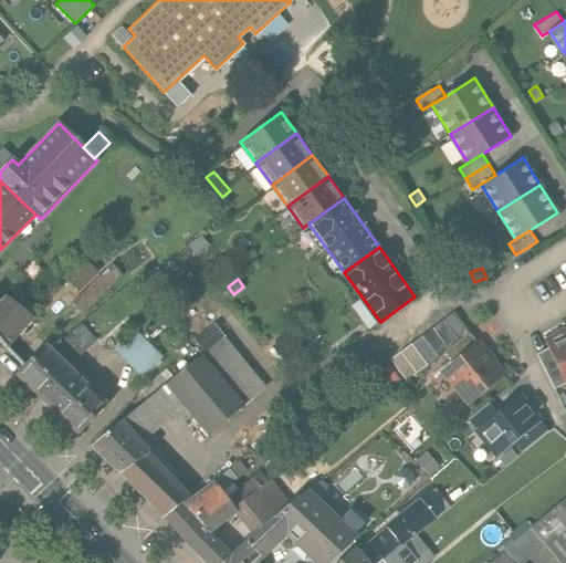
[(29,313),(4,298),(0,302),(0,340),(6,346),(29,313)]
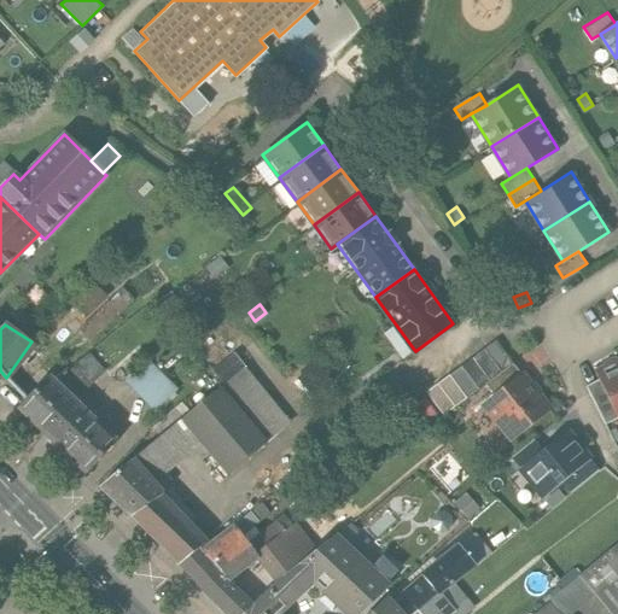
[(426,391),(443,414),(485,381),(512,362),(495,339),(426,391)]
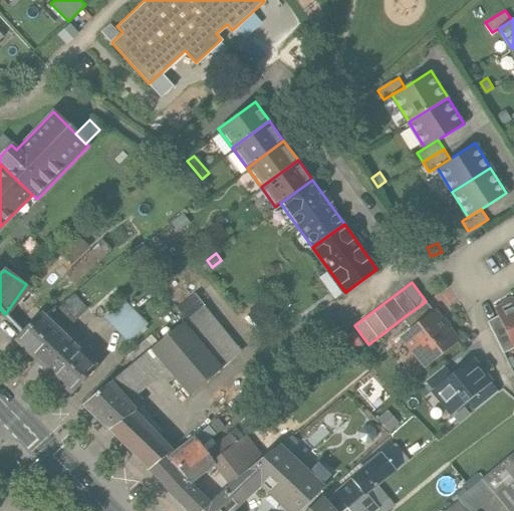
[(122,295),(103,315),(131,339),(149,320),(122,295)]
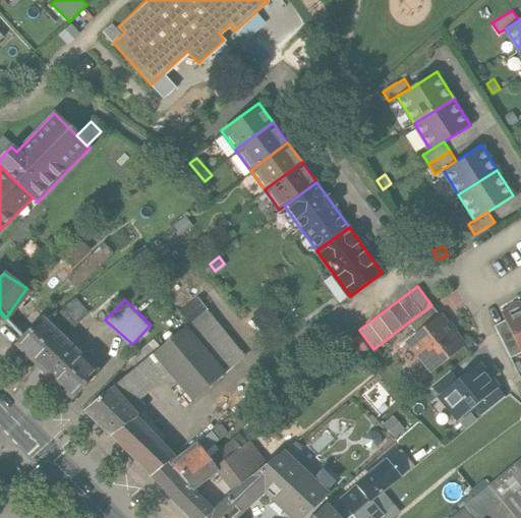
[(520,303),(503,312),(506,319),(520,349),(520,303)]
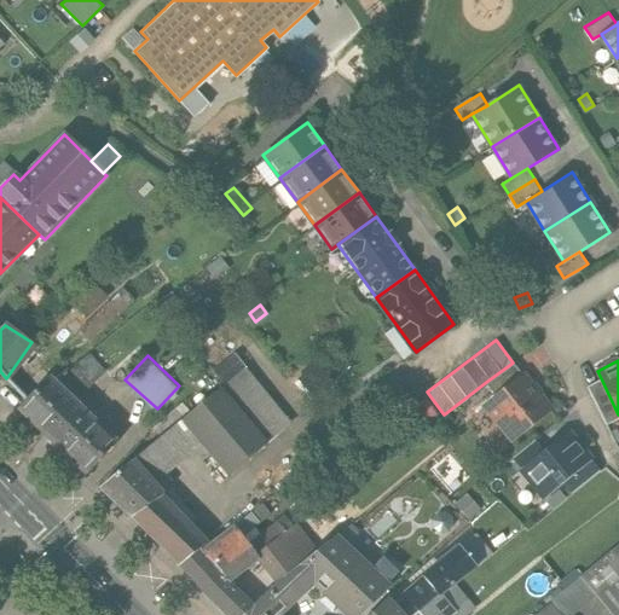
[(486,382),(496,395),(522,373),(513,363),(486,382)]
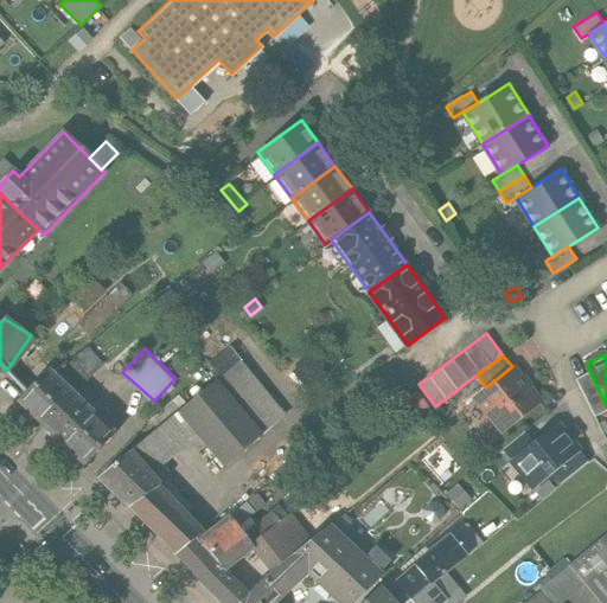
[(241,361),(216,382),(260,434),(283,414),(241,361)]
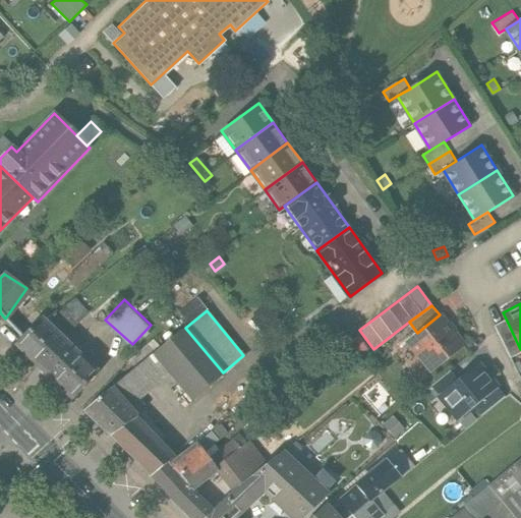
[(417,333),(406,342),(430,371),(464,344),(440,314),(417,333)]
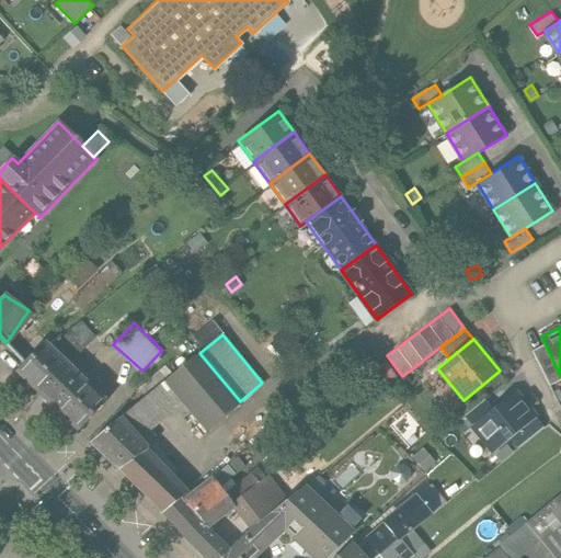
[(14,372),(47,402),(76,372),(44,341),(14,372)]
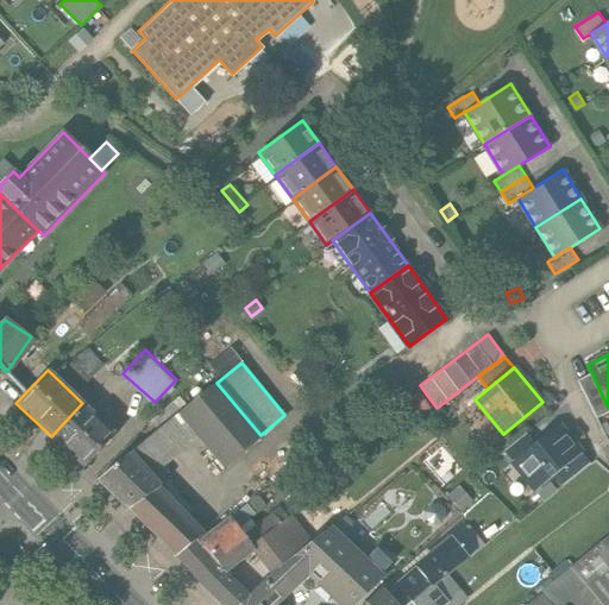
[(608,408),(591,372),(578,379),(597,416),(608,410),(608,408)]
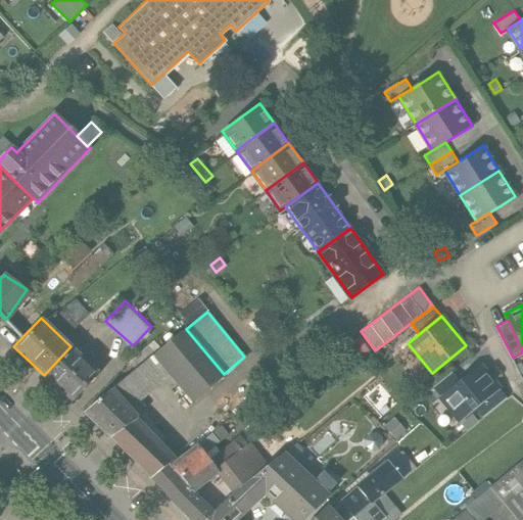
[(190,402),(224,374),(186,329),(153,357),(169,376),(190,402)]
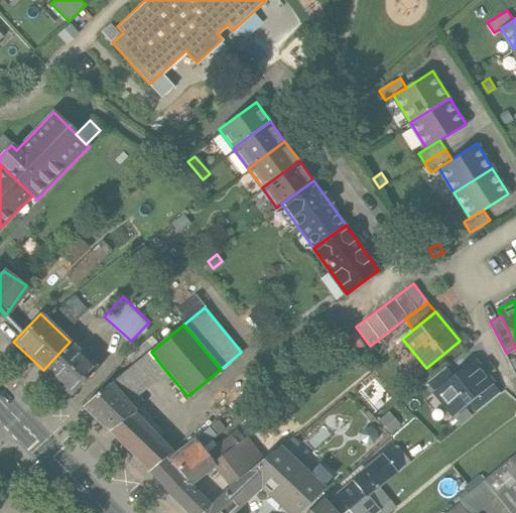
[(97,367),(70,342),(43,370),(69,395),(97,367)]
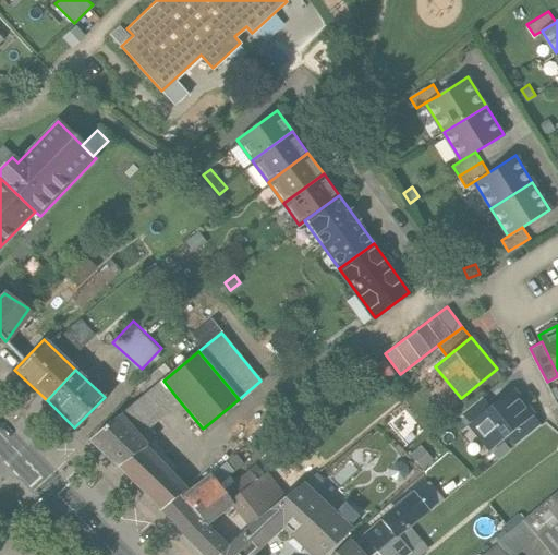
[(136,437),(180,401),(164,381),(119,418),(136,437)]
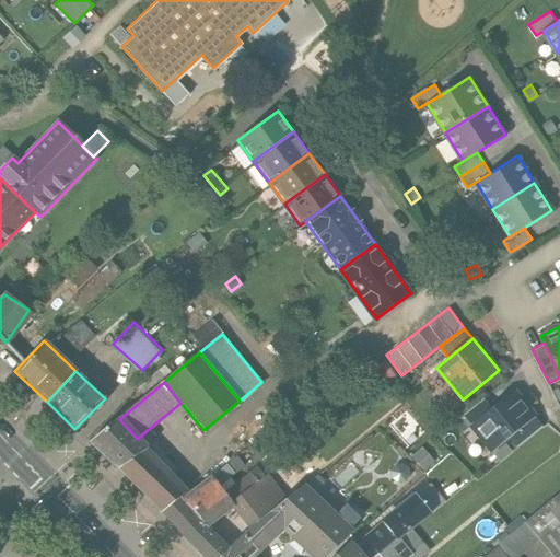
[(536,416),(510,386),(467,422),(492,453),(536,416)]
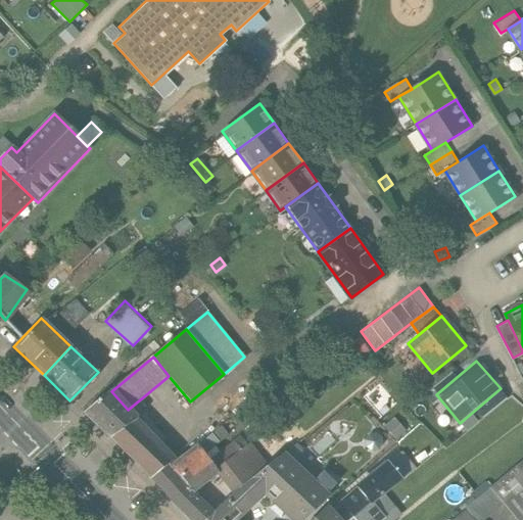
[(86,412),(111,438),(138,420),(128,410),(111,391),(86,412)]
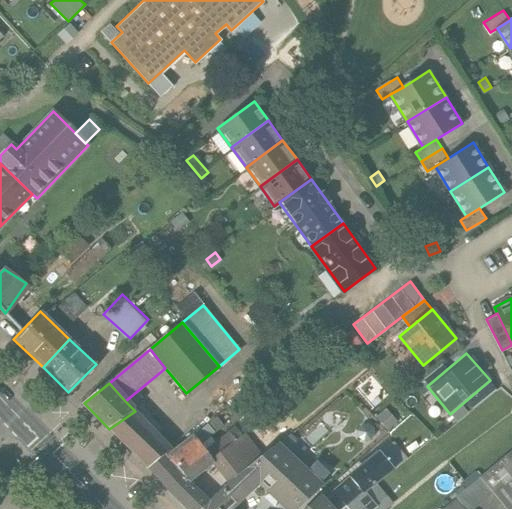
[(172,451),(135,411),(109,429),(147,469),(172,451)]
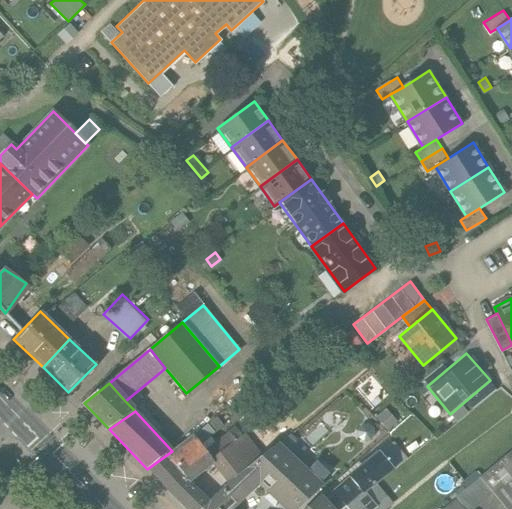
[(219,454),(237,477),(262,458),(245,433),(219,454)]
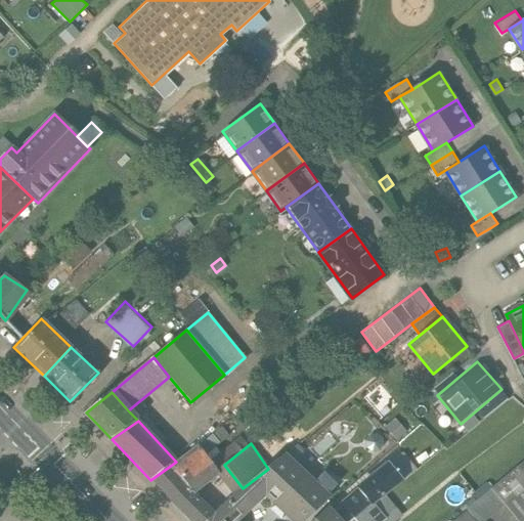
[(197,446),(176,462),(150,480),(189,520),(207,520),(213,515),(183,486),(211,467),(197,446)]
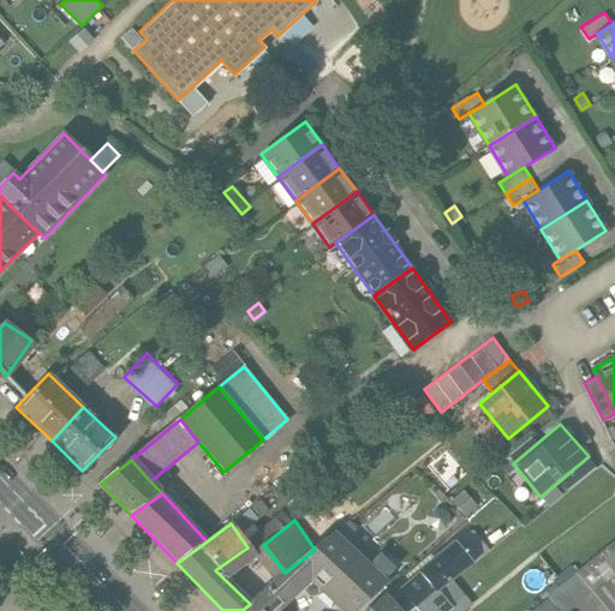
[(270,585),(250,604),(243,610),(280,610),(311,583),(341,610),(359,610),(388,583),(334,533),(315,550),(285,573),(270,585)]
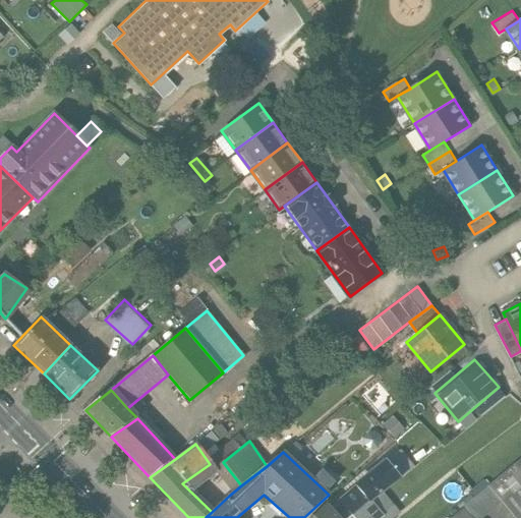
[(474,517),(481,517),(502,502),(520,486),(520,457),(464,505),(474,517)]
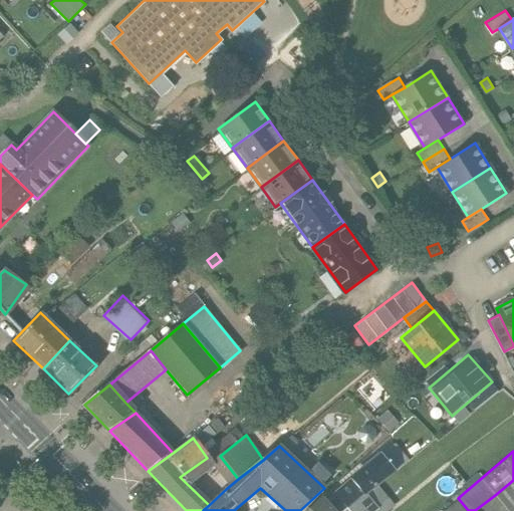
[(380,455),(350,478),(363,494),(376,484),(395,469),(380,455)]
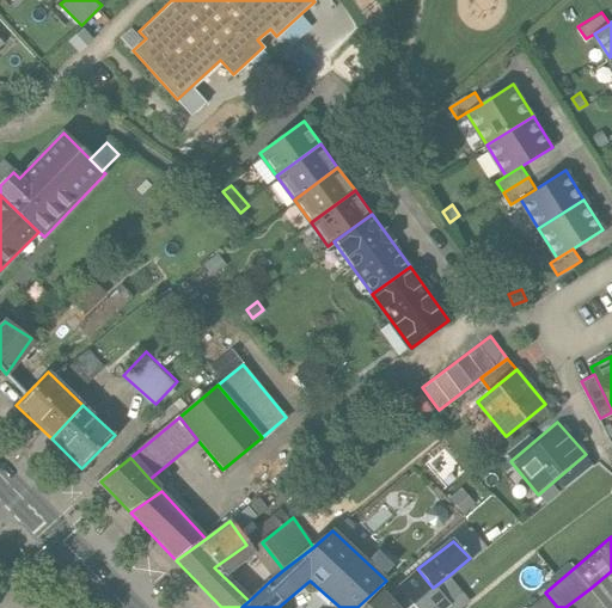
[(412,605),(433,588),(417,569),(397,587),(412,605)]
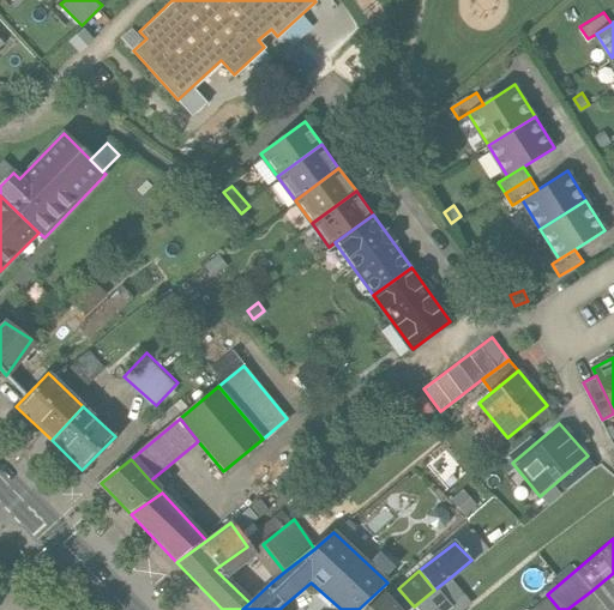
[(613,609),(613,573),(591,591),(607,609),(613,609)]
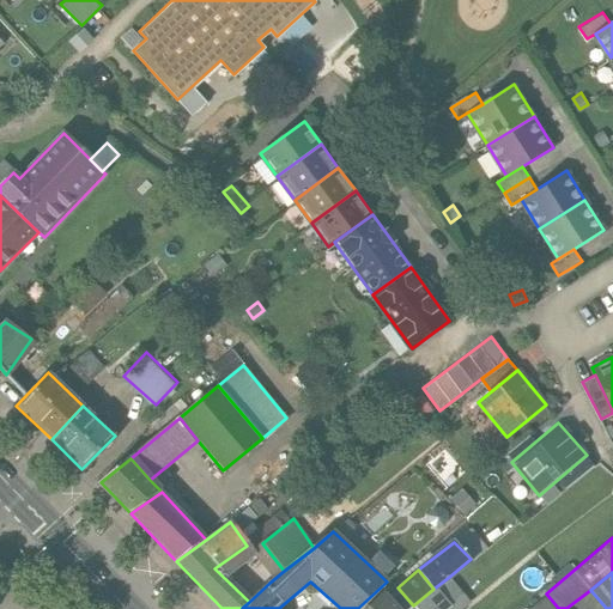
[(461,594),(449,577),(434,589),(449,604),(461,594)]
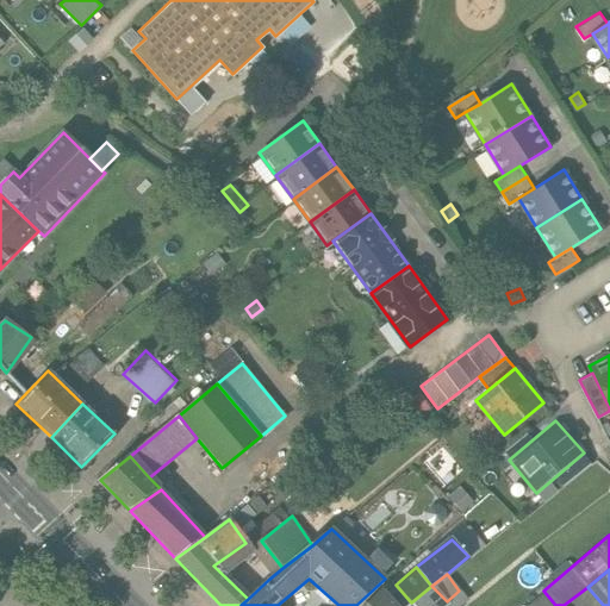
[(450,605),(447,601),(431,586),(411,603),(414,605),(450,605)]
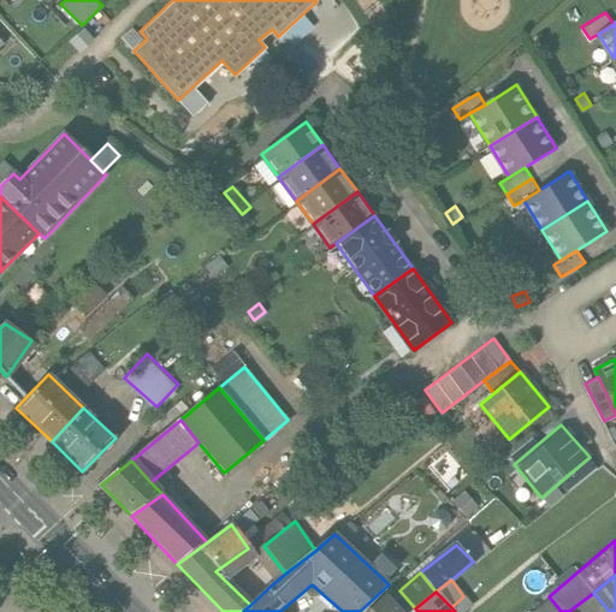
[(369,611),(397,611),(385,599),(369,611)]
